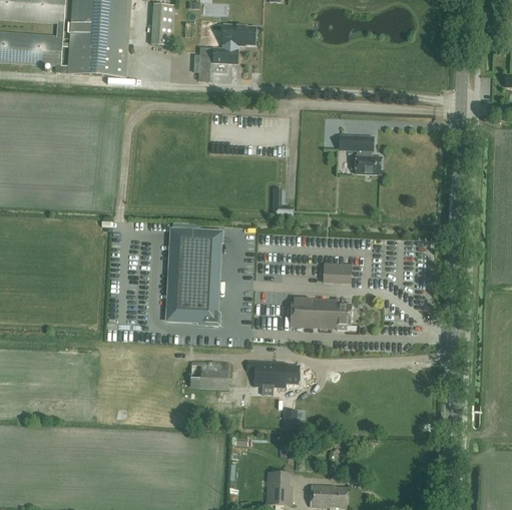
[(0,0),(0,18),(57,22),(56,35),(0,30),(0,61),(55,65),(54,72),(67,72),(67,64),(60,64),(64,0),(0,0)]
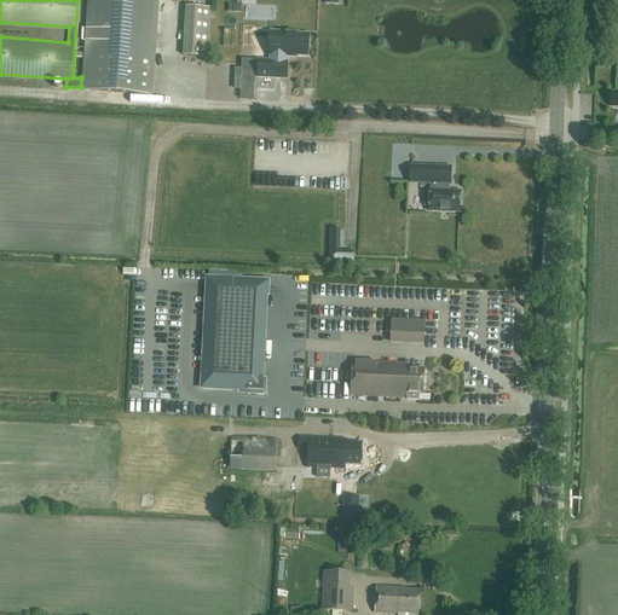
[(151,92),(152,68),(157,0),(87,0),(81,87),(151,92)]
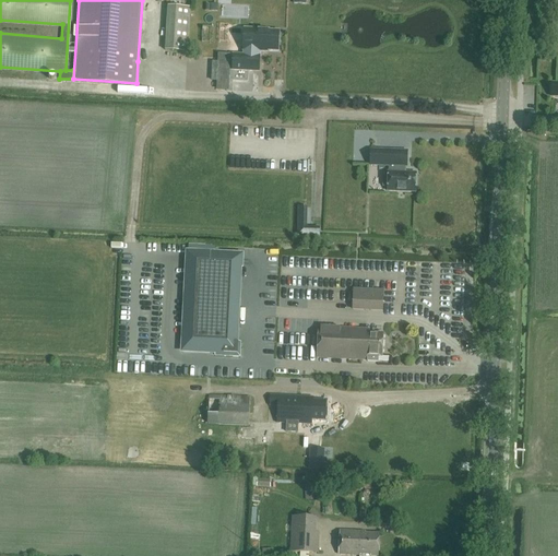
[(249,20),(249,3),(223,2),(223,13),(236,14),(236,20),(249,20)]
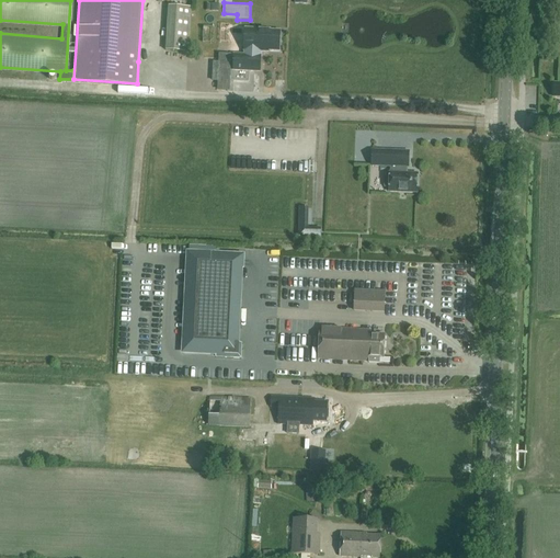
[(168,4),(166,48),(187,49),(190,6),(168,4)]
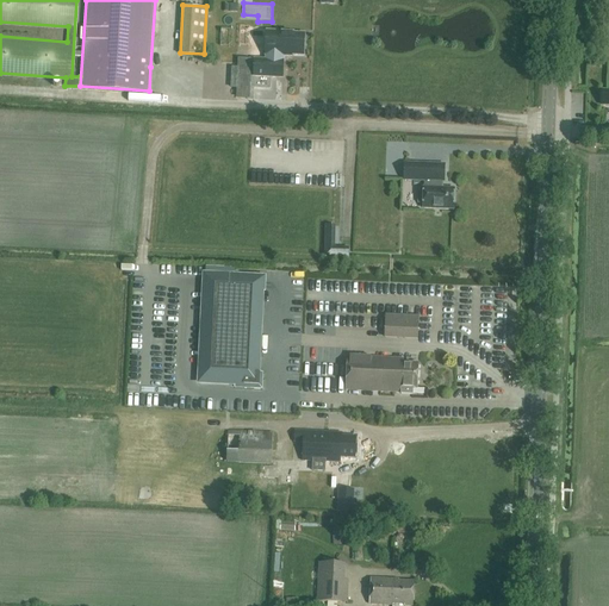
[(253,56),(252,73),(281,74),(283,58),(281,58),(281,52),(291,52),(291,51),(303,52),(303,31),(292,31),(293,30),(265,29),(263,51),(265,51),(265,57),(253,56)]
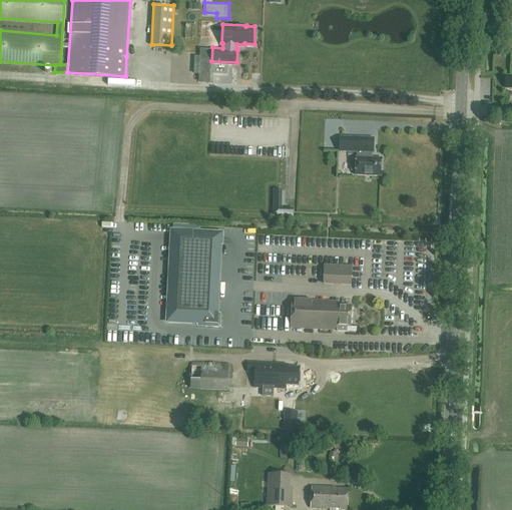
[(355,172),(357,172),(380,173),(381,156),(370,155),(370,149),(372,149),(373,136),(340,135),(339,148),(357,149),(357,155),(356,155),(355,159),(351,159),(350,168),(355,168),(355,172)]
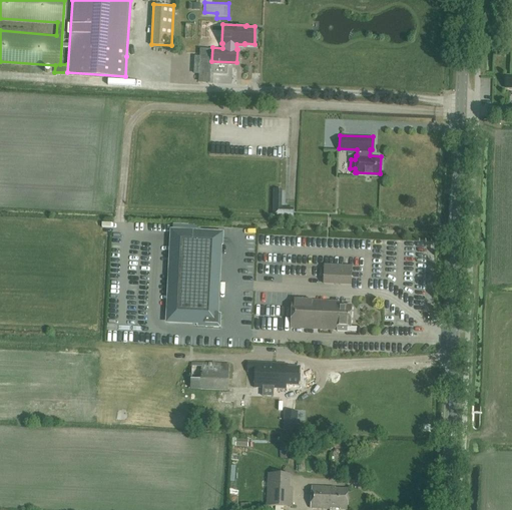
[(219,312),(216,312),(220,231),(195,229),(171,228),(170,228),(166,319),(196,321),(196,324),(218,325),(219,312)]
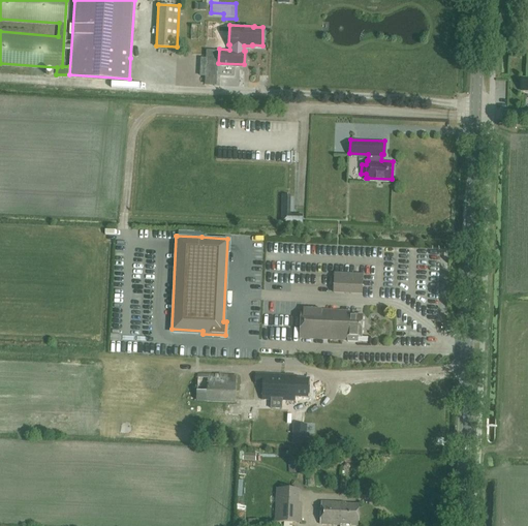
[(275,250),(284,251),(284,243),(276,243),(275,250)]
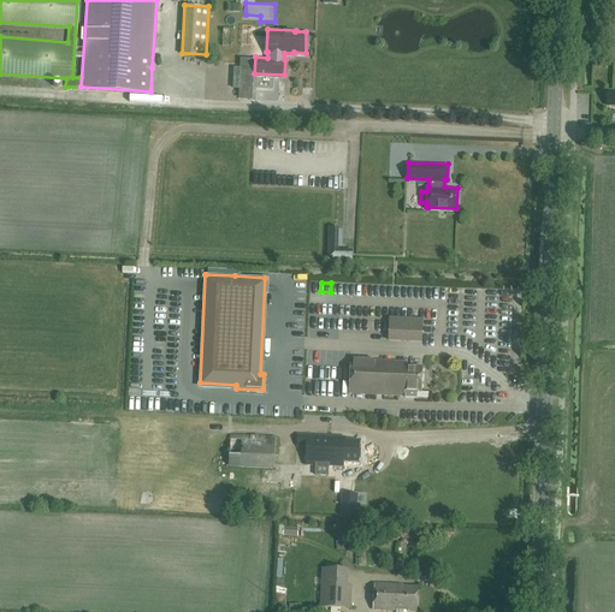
[(389,315),(388,337),(420,338),(421,318),(397,316),(389,315)]
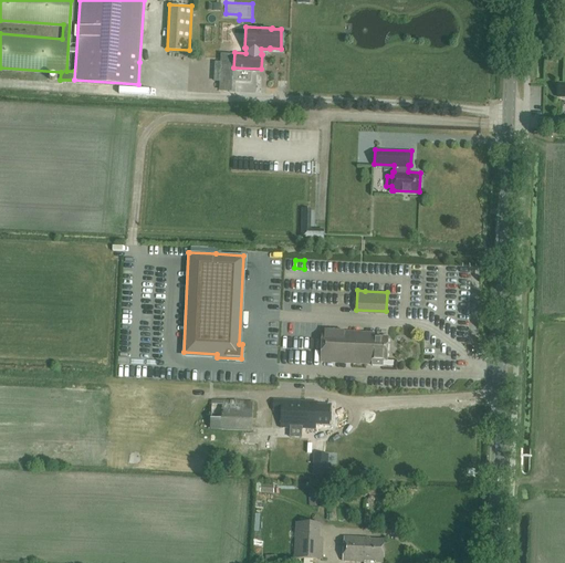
[(383,364),(383,358),(386,358),(387,335),(373,335),(373,330),(321,327),(320,360),(372,362),(372,364),(383,364)]
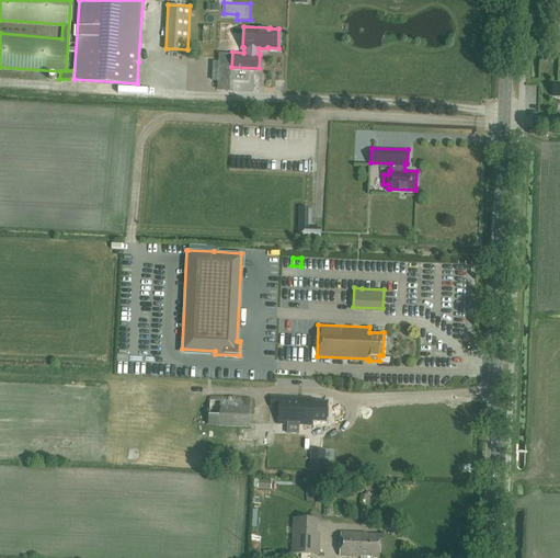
[(217,423),(248,424),(250,395),(219,394),(217,423)]
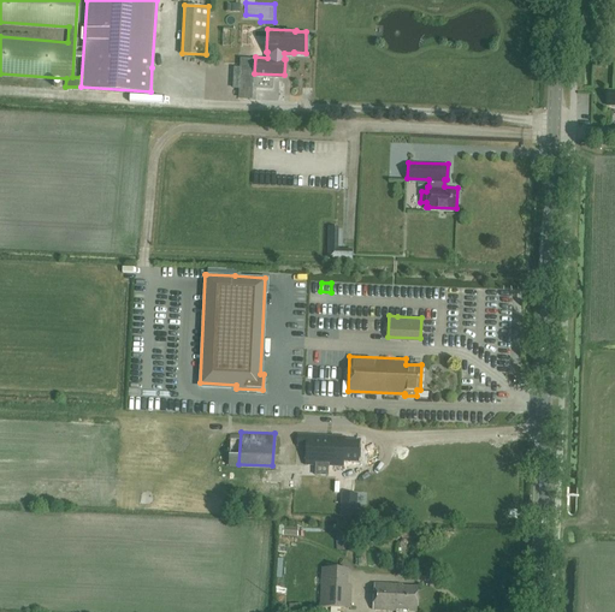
[(330,433),(306,432),(296,432),(295,444),(305,445),(305,462),(329,463),(330,433)]
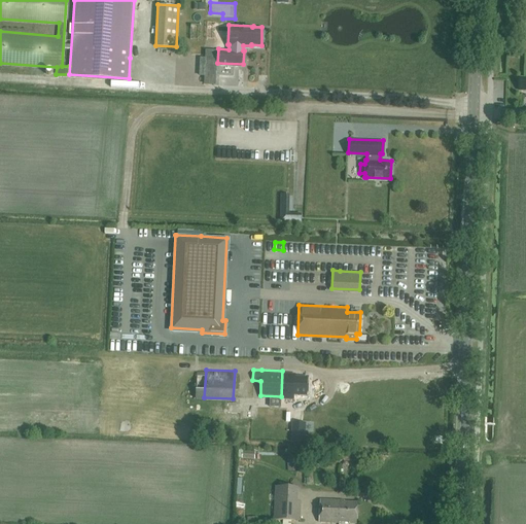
[(282,371),(281,396),(292,396),(292,392),(305,393),(305,375),(293,375),(293,372),(282,371)]
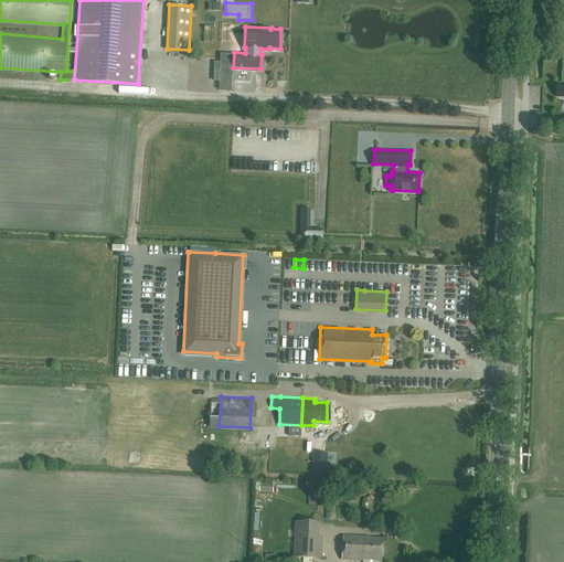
[(319,484),(308,483),(307,502),(319,504),(319,484)]
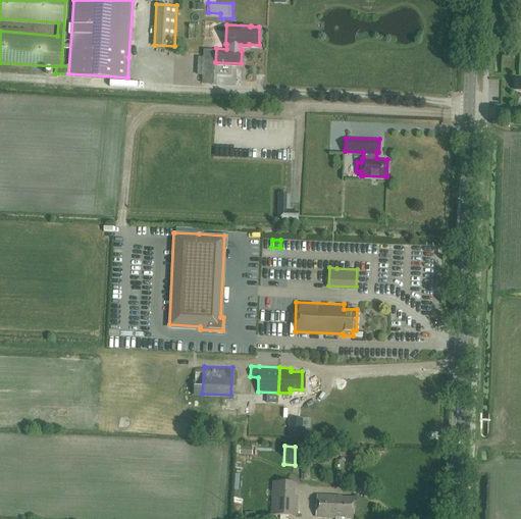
[(290,518),(291,513),(296,513),(297,492),(294,491),(295,481),(270,480),(269,487),(269,512),(279,512),(278,518),(290,518)]
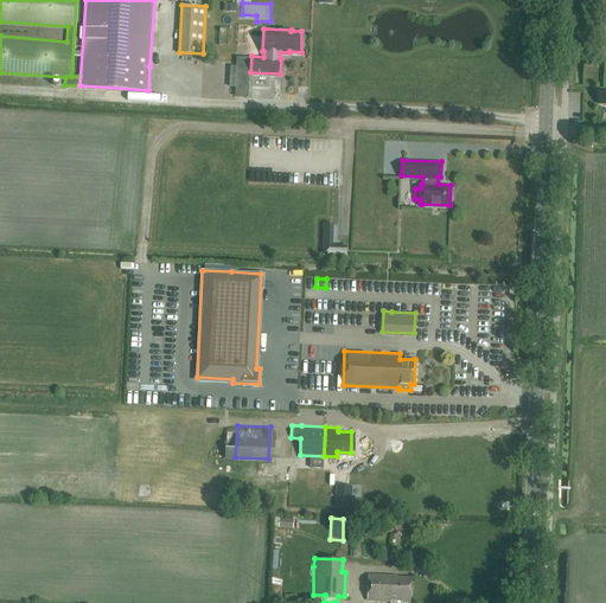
[(410,576),(395,575),(395,573),(368,572),(367,598),(409,601),(410,576)]
